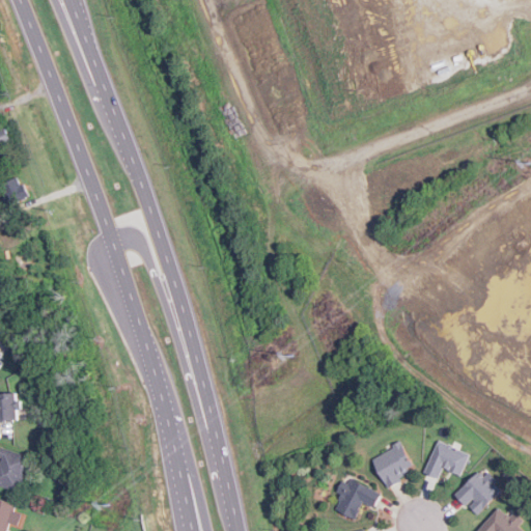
[(16,202),(29,196),(20,176),(5,183),(16,202)]
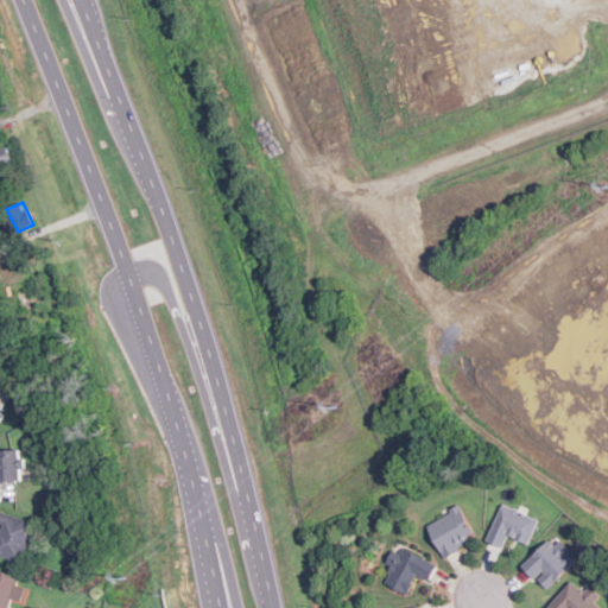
[(23,451),(0,451),(0,481),(21,481),(21,469),(24,468),(23,451)]
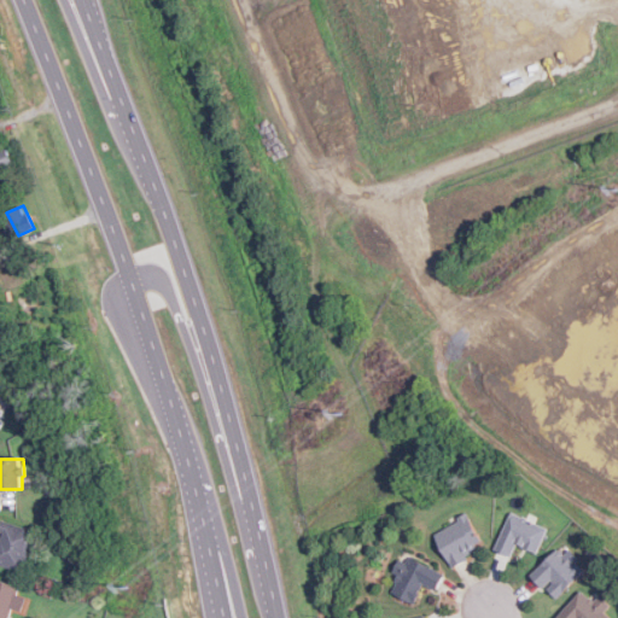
[(537,552),(547,528),(511,512),(495,549),(511,557),(517,543),(537,552)]
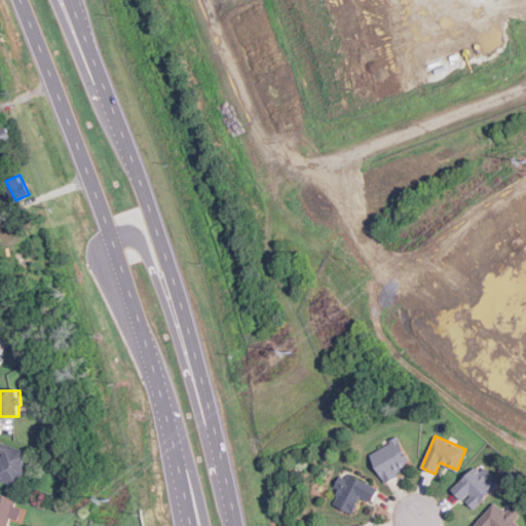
[(369,453),(384,482),(407,470),(403,462),(408,459),(398,438),(369,453)]
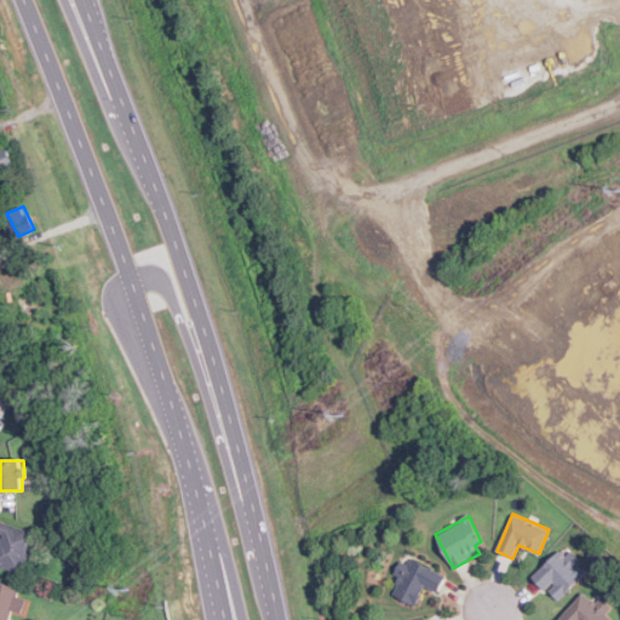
[(33,532),(4,522),(0,533),(0,566),(26,574),(32,552),(27,551),(33,532)]
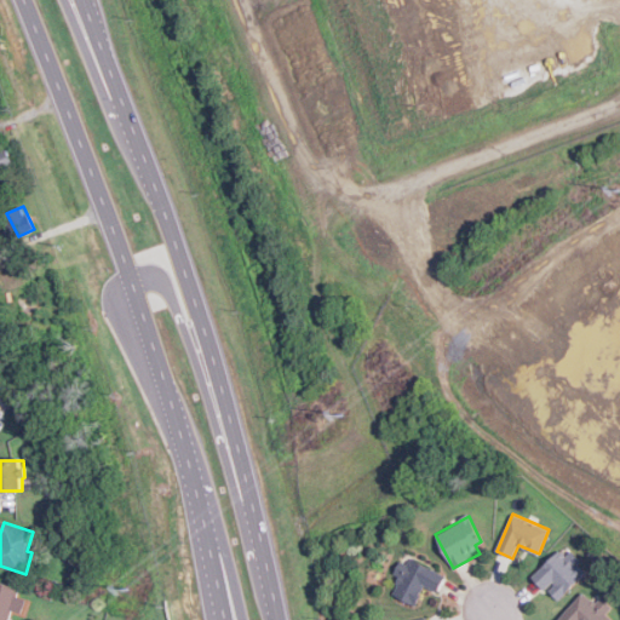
[(557,601),(589,570),(564,545),(533,575),(557,601)]
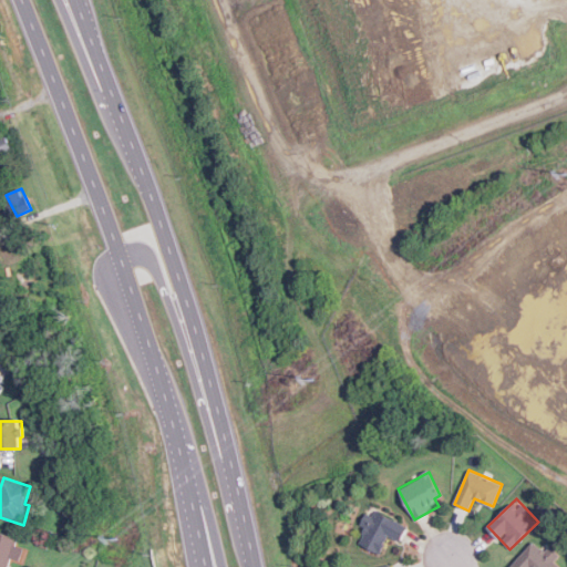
[(401,542),(408,524),(373,511),(372,515),(364,513),(359,526),(364,528),(358,544),(380,553),(387,536),(401,542)]
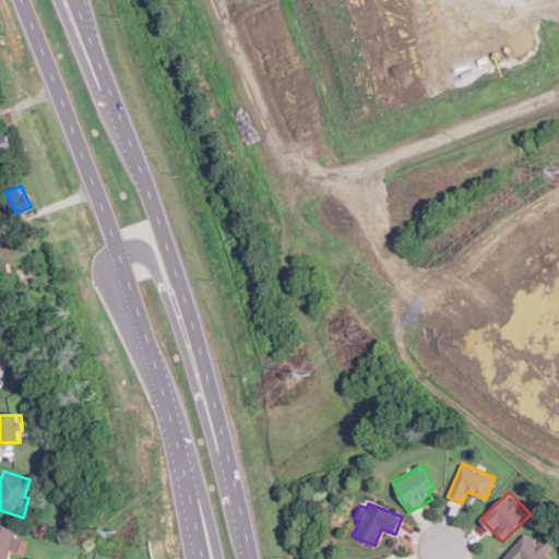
[(18,530),(0,524),(0,558),(8,558),(11,550),(20,552),(23,539),(15,537),(18,530)]
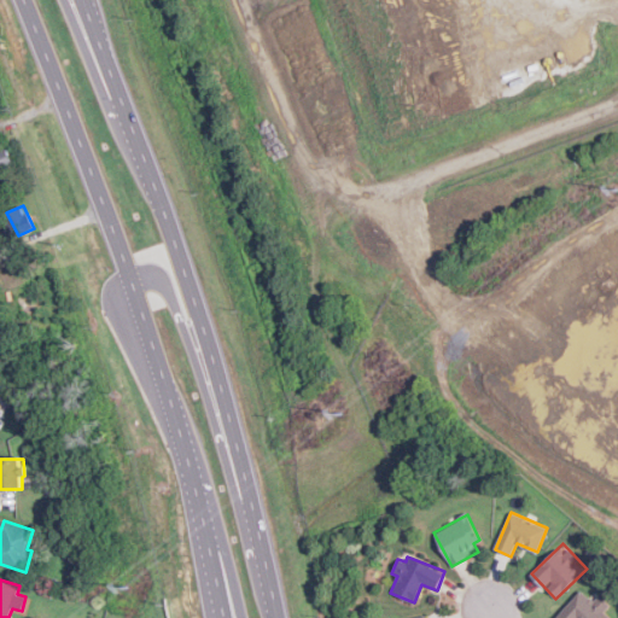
[(596,598),(593,600),(582,589),(554,617),(611,617),(614,614),(596,598)]
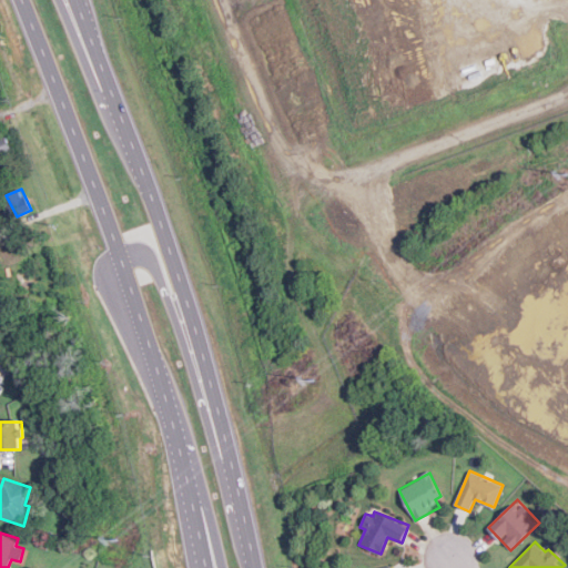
All buildings are outlined.
